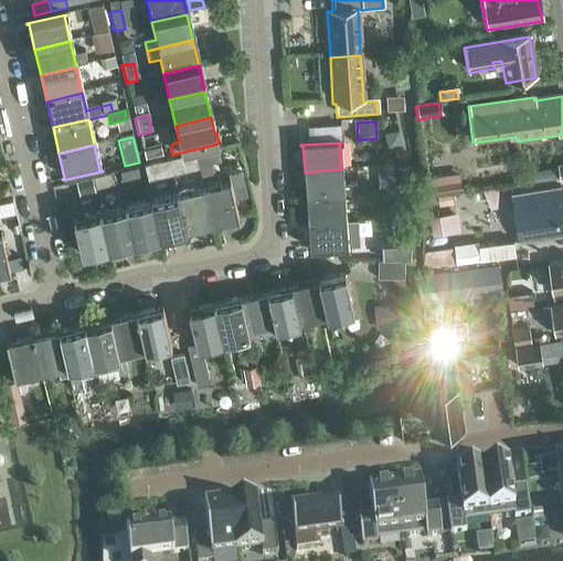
[(179,159),(170,161),(174,176),(182,173),(179,159)]
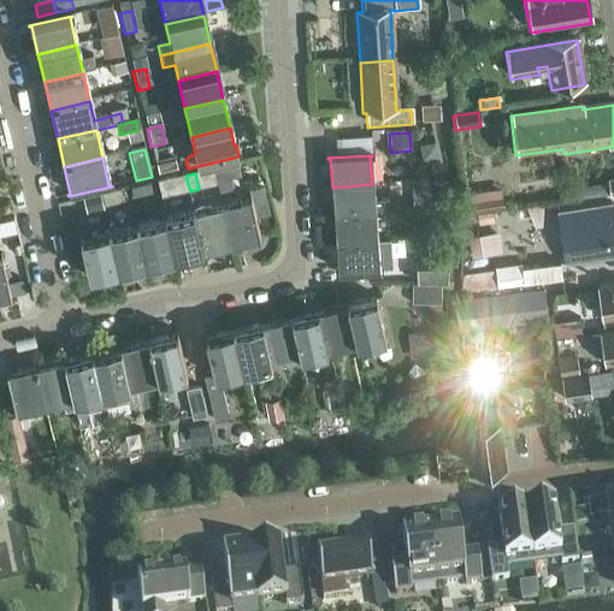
[(183,176),(171,179),(176,201),(188,197),(183,176)]
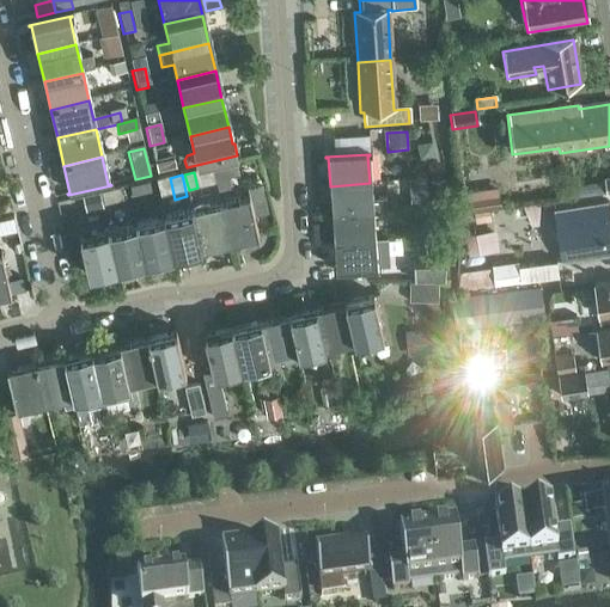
[(412,202),(426,202),(425,178),(410,179),(412,202)]
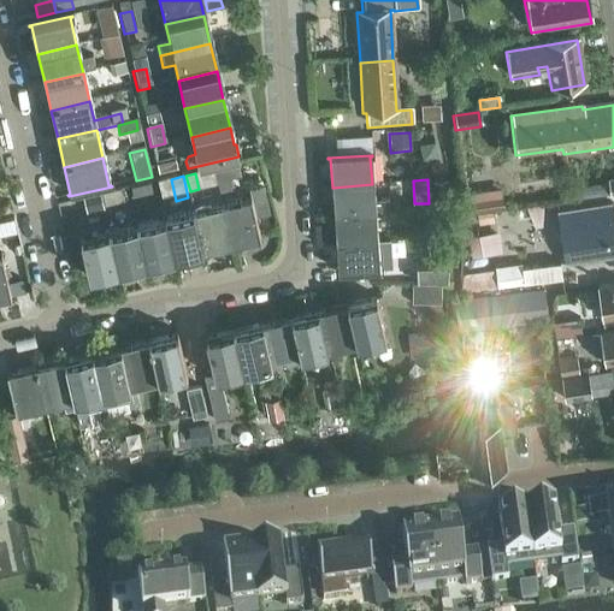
[(449,203),(446,183),(432,187),(436,206),(449,203)]
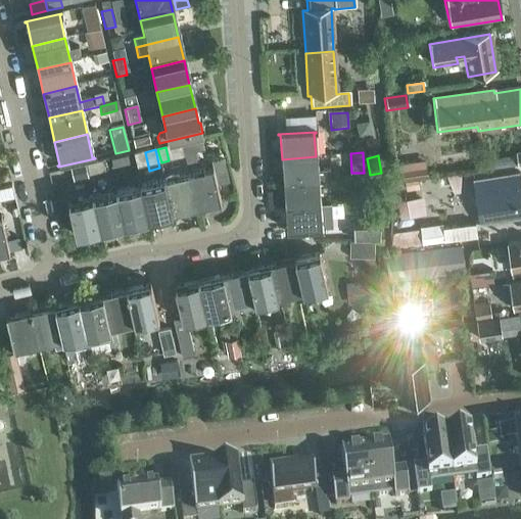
[(282,159),(284,184),(317,181),(329,180),(329,172),(317,173),(316,156),(282,159)]
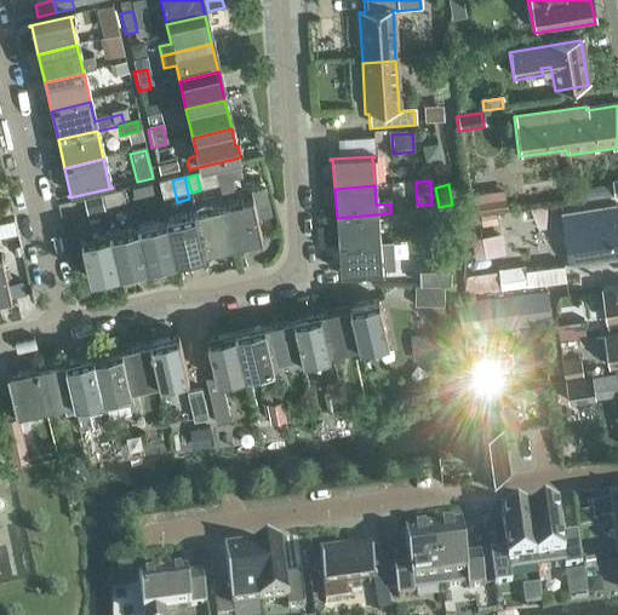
[(250,203),(222,210),(230,248),(259,241),(259,243),(261,243),(256,223),(270,219),(263,191),(249,194),(250,201),(249,201),(250,203)]
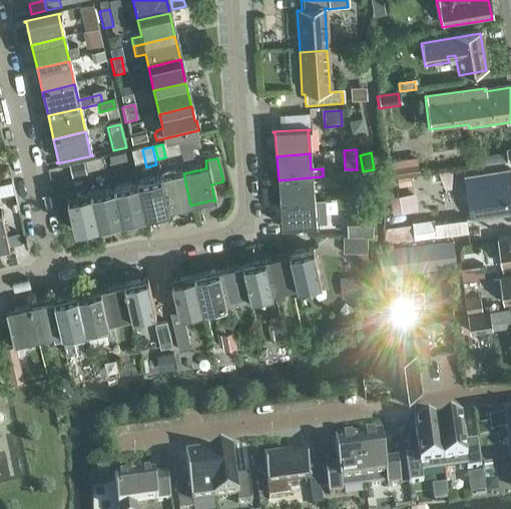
[(418,158),(390,161),(391,171),(419,168),(418,158)]
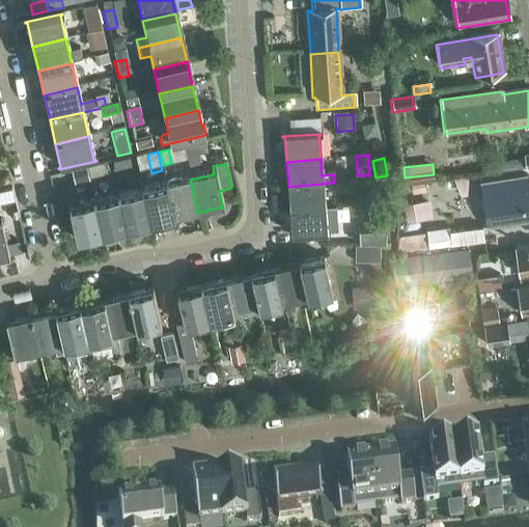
[(104,165),(86,169),(89,182),(106,177),(104,165)]
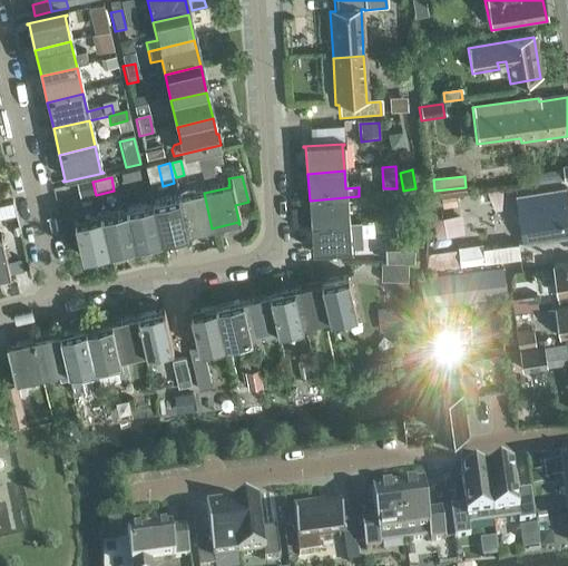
[(76,185),(79,198),(94,195),(90,182),(76,185)]
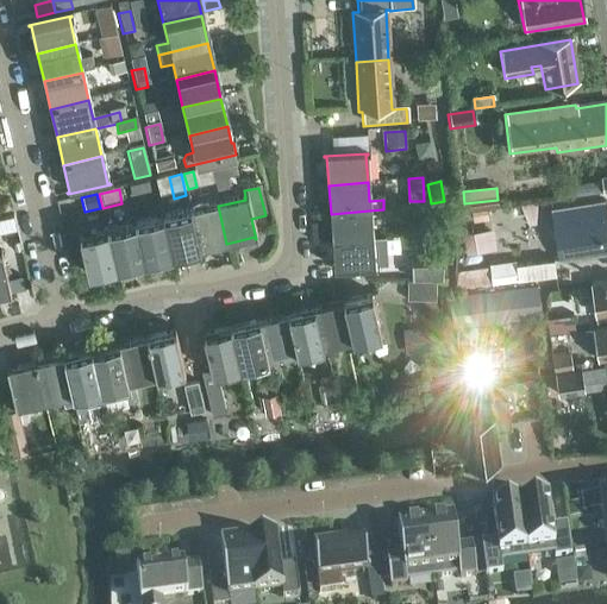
[(549,213),(554,238),(606,228),(606,226),(604,205),(549,213)]
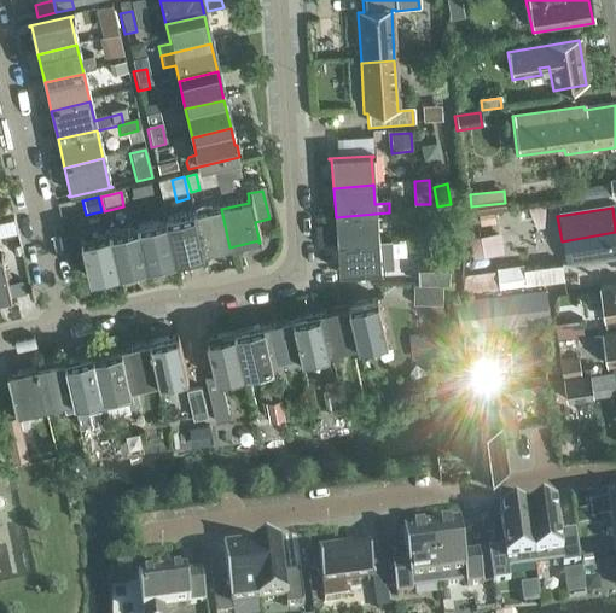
[(221,209),(193,215),(202,254),(230,247),(221,209)]
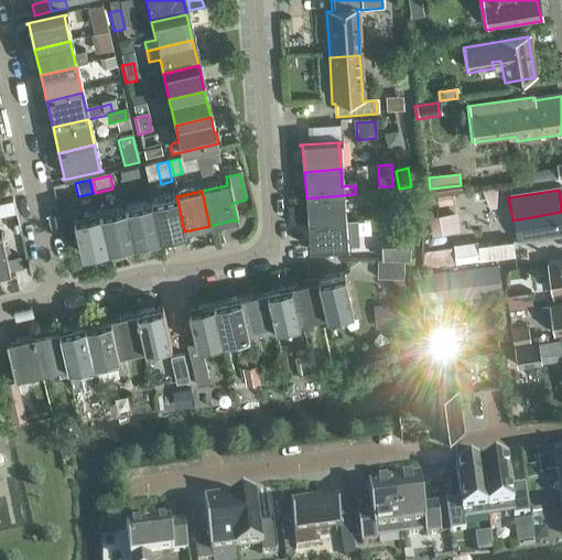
[(306,198),(307,225),(344,222),(342,195),(306,198)]
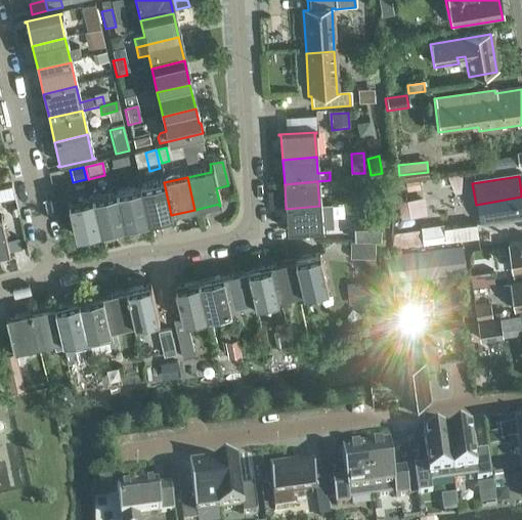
[(164,182),(139,188),(147,221),(171,215),(164,182)]
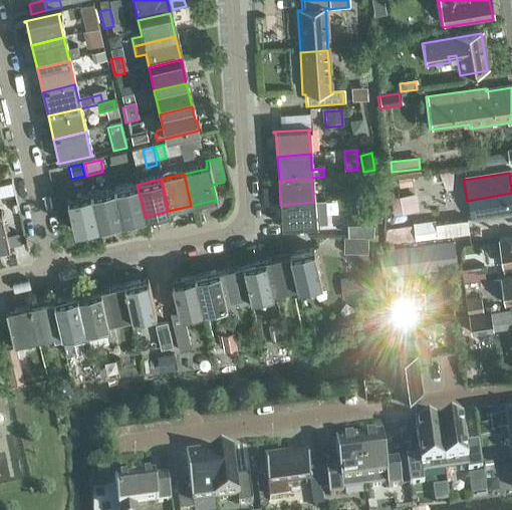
[(137,185),(113,190),(120,222),(145,217),(137,185)]
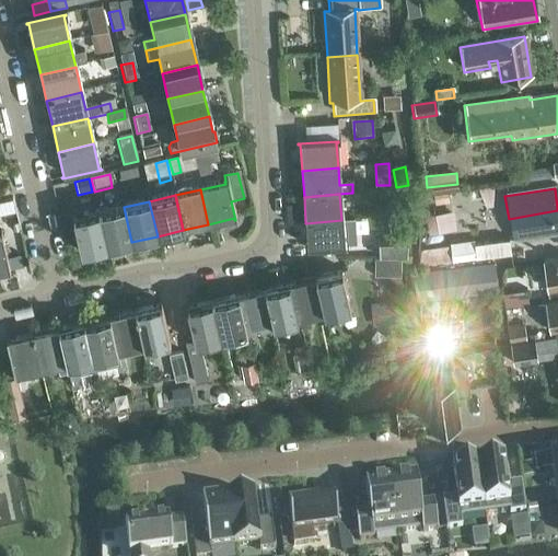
[(124,207),(99,213),(106,248),(131,242),(124,207)]
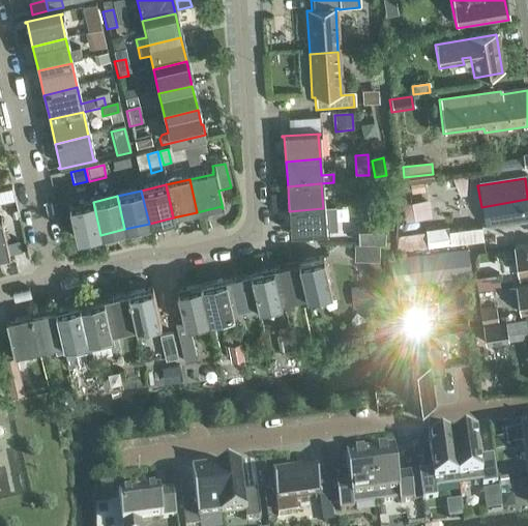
[(527,199),(481,207),(485,229),(527,222),(527,199)]
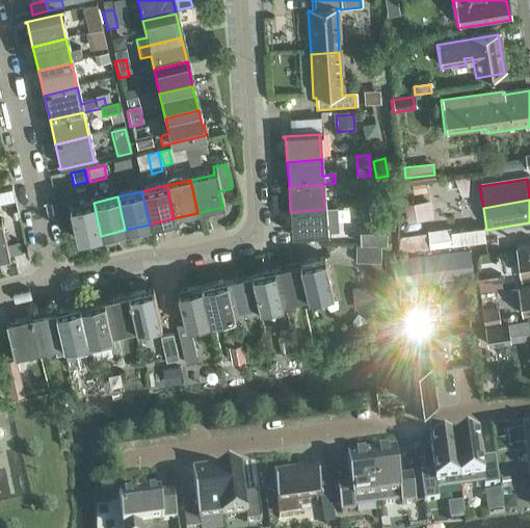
[(405,203),(406,220),(432,219),(432,202),(405,203)]
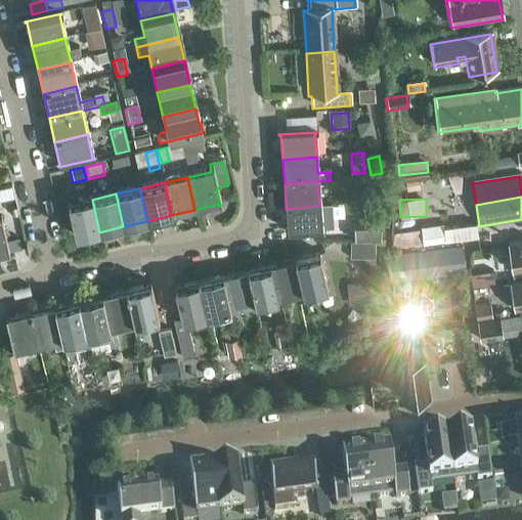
[(99,232),(92,200),(68,205),(68,203),(67,203),(75,240),(76,240),(76,237),(99,232)]
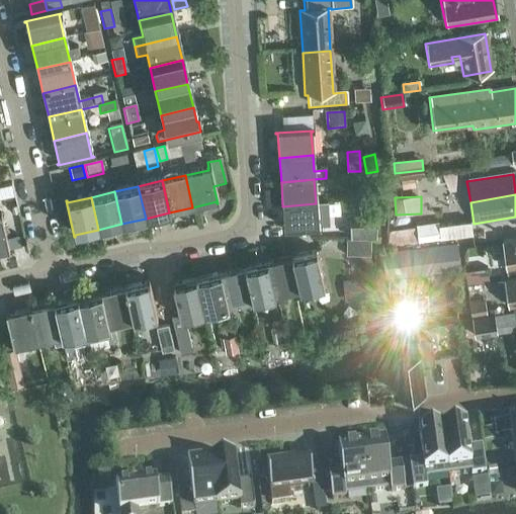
[(316,203),(282,206),(284,230),(282,230),(282,231),(320,229),(320,228),(318,228),(316,203)]
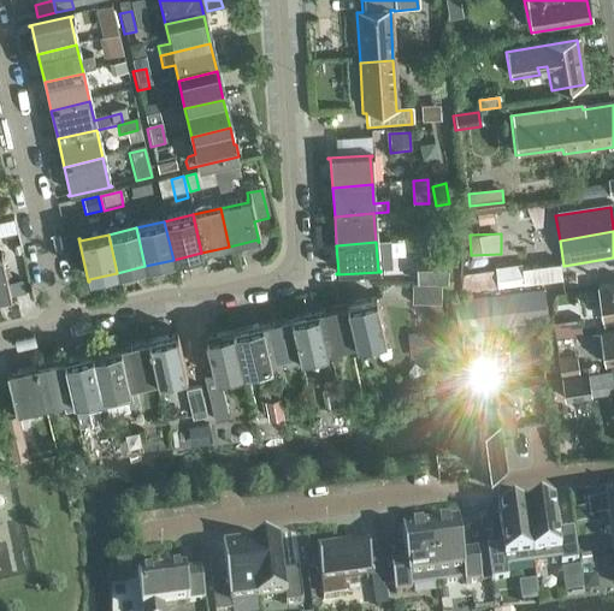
[(447,243),(431,243),(432,262),(447,262),(447,243)]
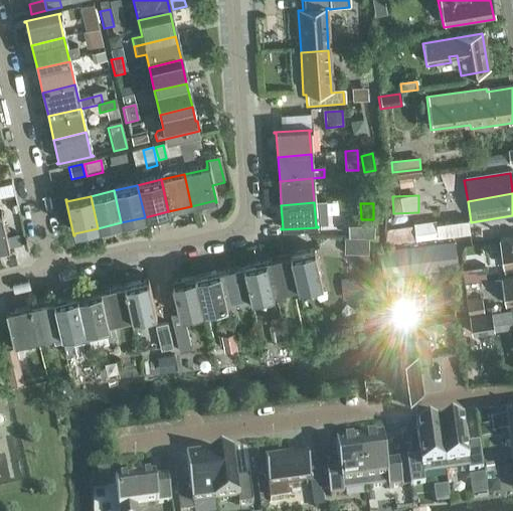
[(0,250),(7,249),(7,251),(8,250),(6,242),(0,214),(0,250)]
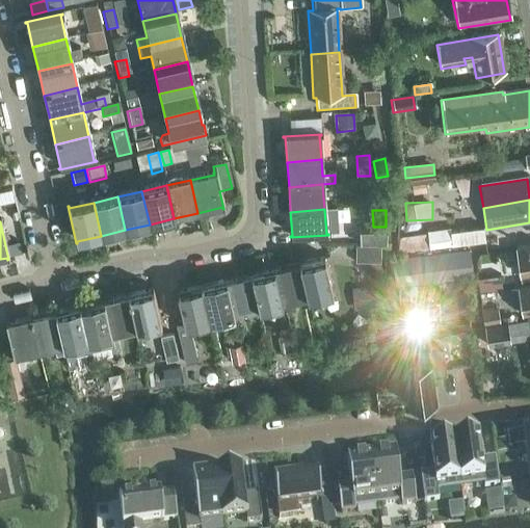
[(359,244),(381,244),(381,230),(359,230),(359,244)]
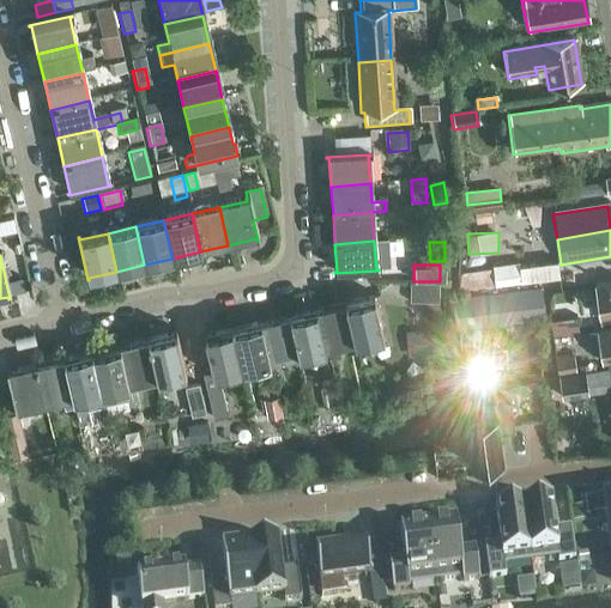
[(556,265),(518,269),(518,267),(492,269),(495,287),(557,279),(556,265)]
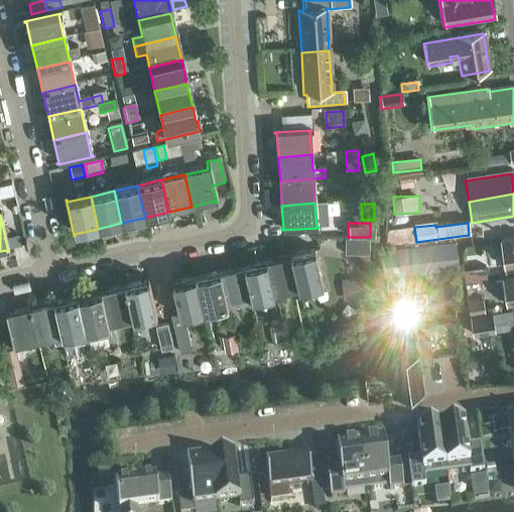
[(513,268),(513,240),(499,243),(503,270),(513,268)]
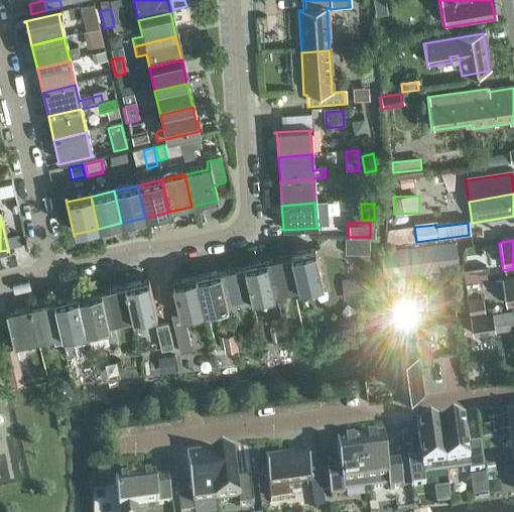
[(343,241),(343,257),(367,257),(367,241),(343,241)]
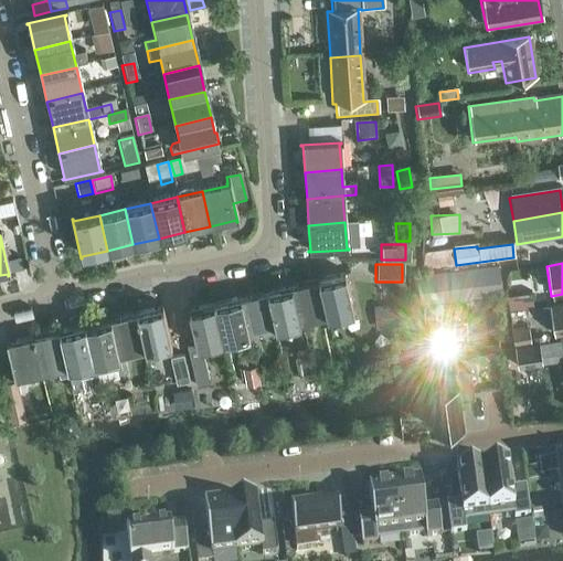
[(416,279),(420,306),(500,296),(497,270),(416,279)]
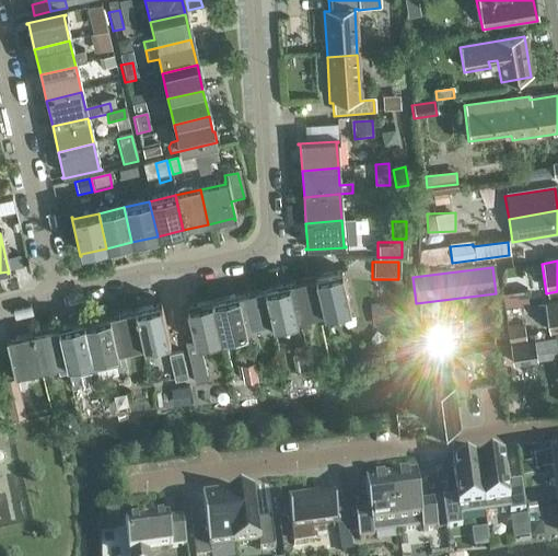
[(339,275),(314,280),(323,315),(347,310),(348,312),(349,312),(340,273),(339,273),(339,275)]
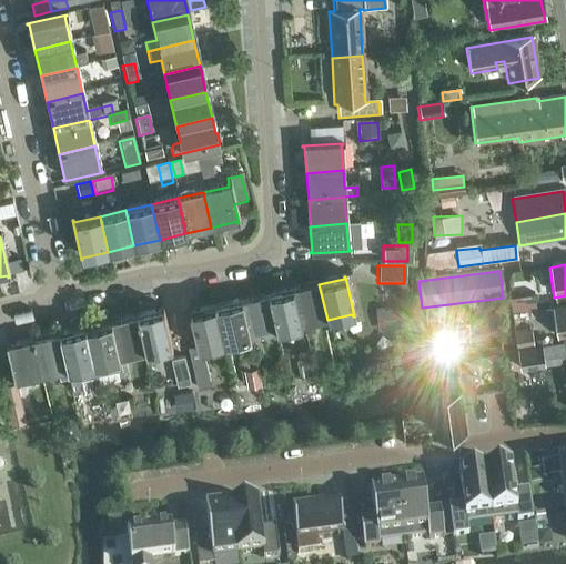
[(319,284),(293,290),(301,326),(327,320),(319,284)]
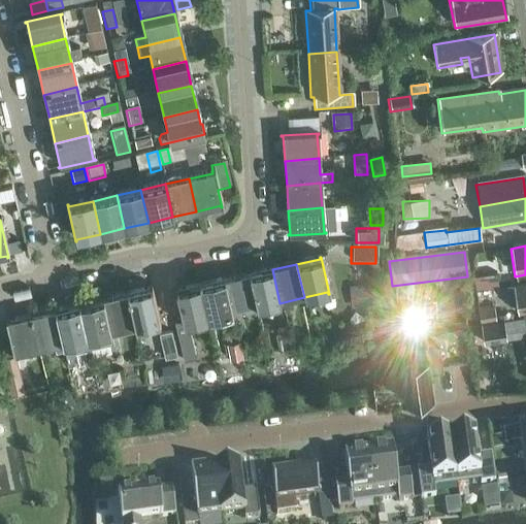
[(272,269),(248,275),(256,308),(280,303),(272,269)]
